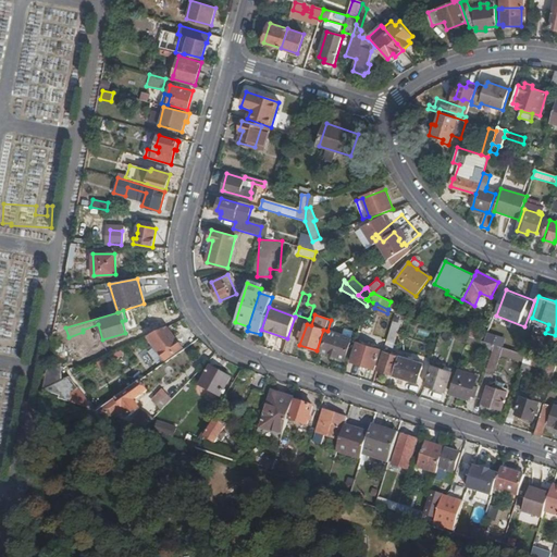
[(548,324),(532,318),(531,322),(547,329),(548,324)]
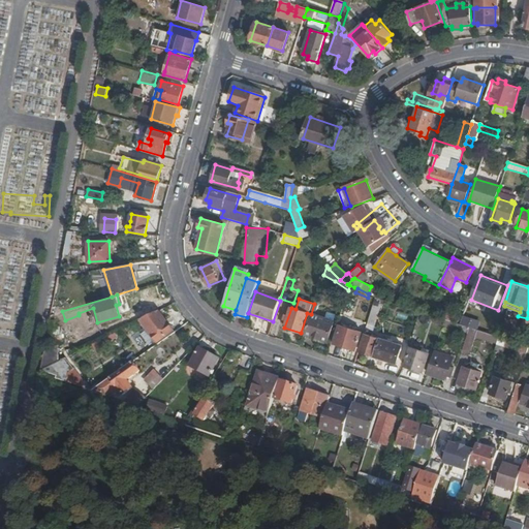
[(318,306),(314,304),(311,314),(312,314),(306,334),(328,341),(335,321),(316,315),(318,306)]
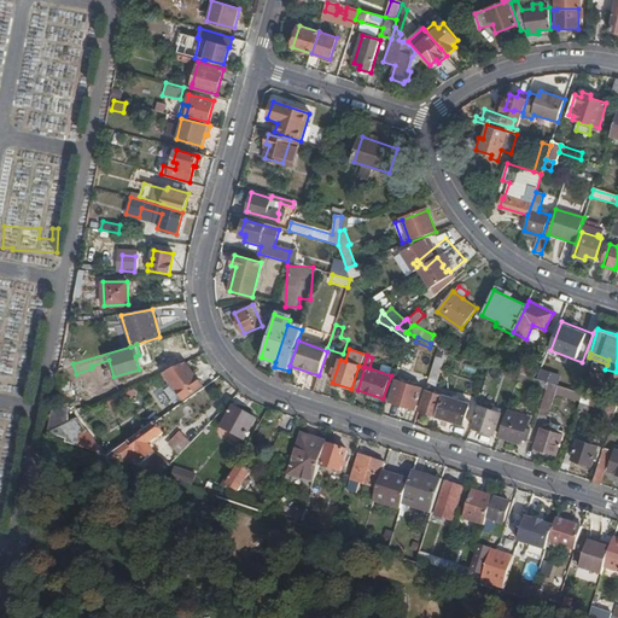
[(0,360),(0,379),(12,382),(15,362),(0,360)]
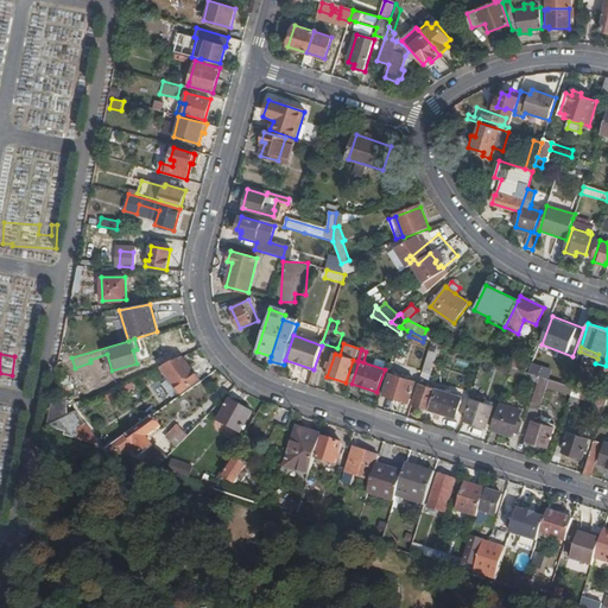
[(191,373),(181,359),(175,361),(162,368),(181,394),(198,381),(192,372),(191,373)]
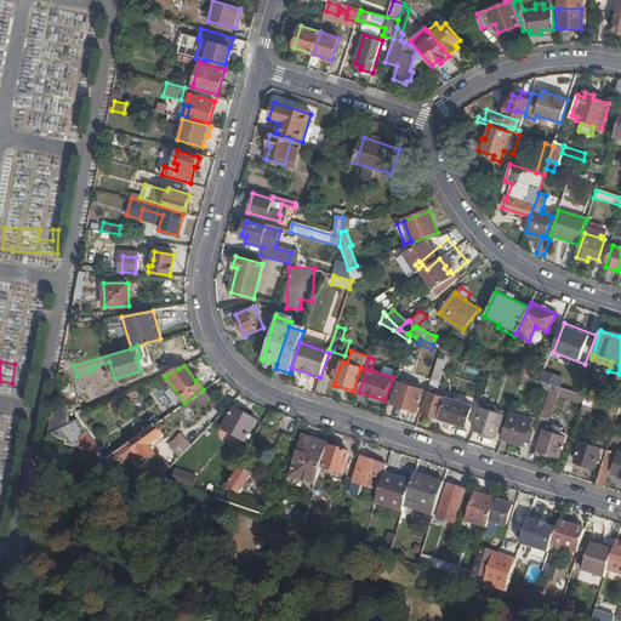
[(524,366),(523,375),(531,377),(536,379),(539,371),(524,366)]
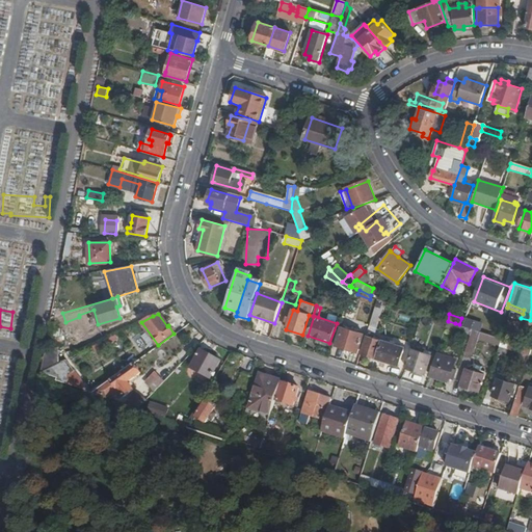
[(471,335),(473,328),(462,325),(459,324),(455,323),(448,321),(446,326),(471,335)]
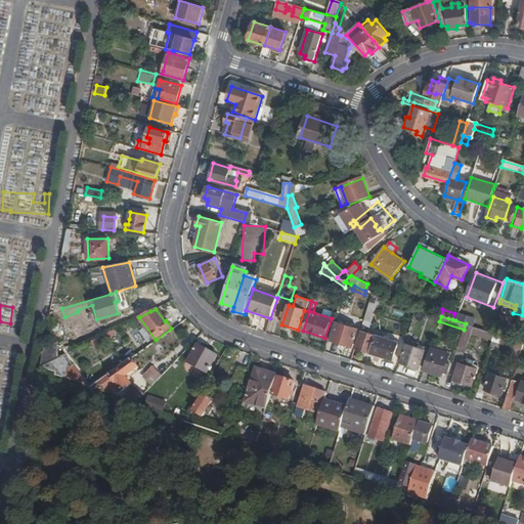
[(358,329),(337,322),(332,339),(353,346),(358,329)]
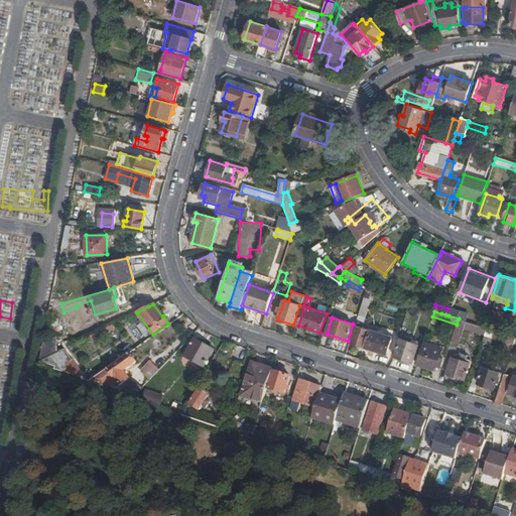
[(487,328),(482,327),(459,318),(457,325),(449,344),(458,346),(464,328),(485,335),(487,328)]
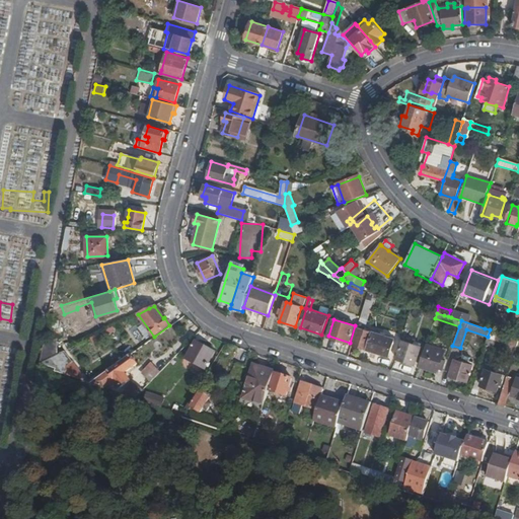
[(113,326),(95,336),(97,342),(105,338),(104,336),(115,330),(113,326)]
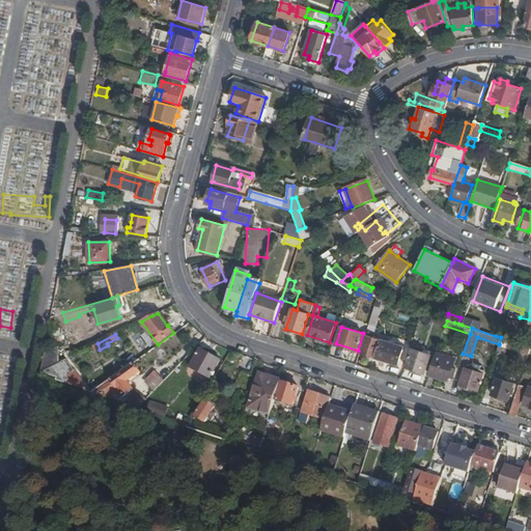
[(404,347),(367,335),(361,353),(399,364),(404,347)]
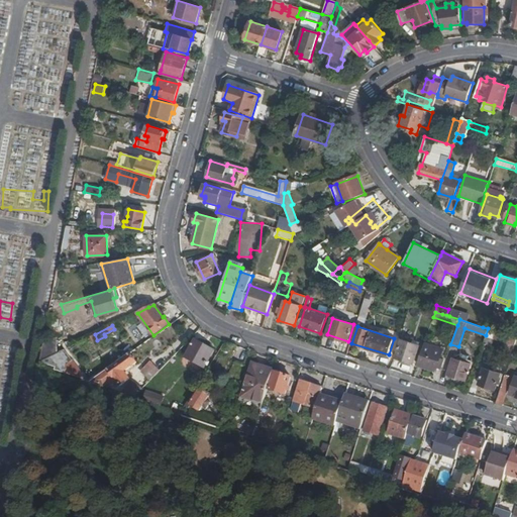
[(516,338),(508,335),(488,328),(486,335),(484,342),(492,345),(494,336),(515,343),(516,338)]
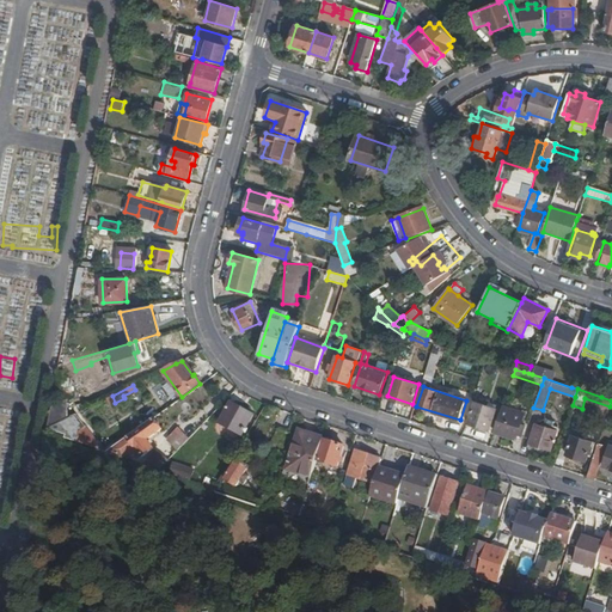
[(66,399),(51,402),(47,428),(67,418),(66,399)]
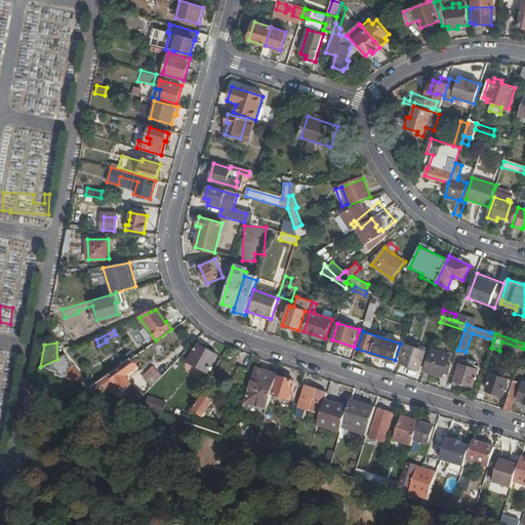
[(426,351),(407,345),(402,363),(404,364),(403,366),(409,368),(410,366),(420,368),(426,351)]
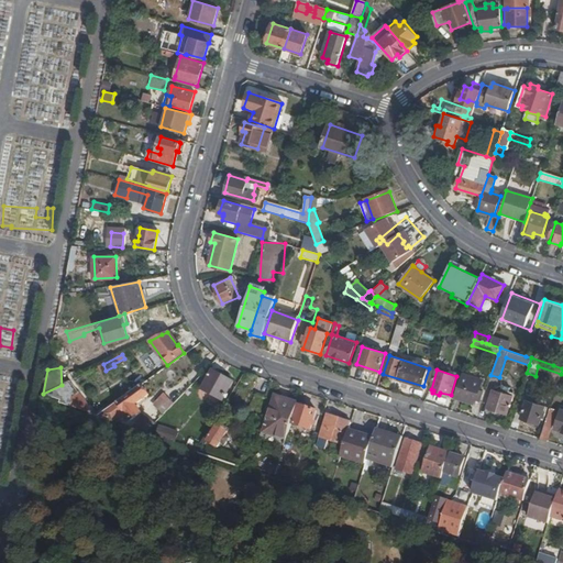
[(463,371),(462,374),(483,381),(484,377),(463,371)]
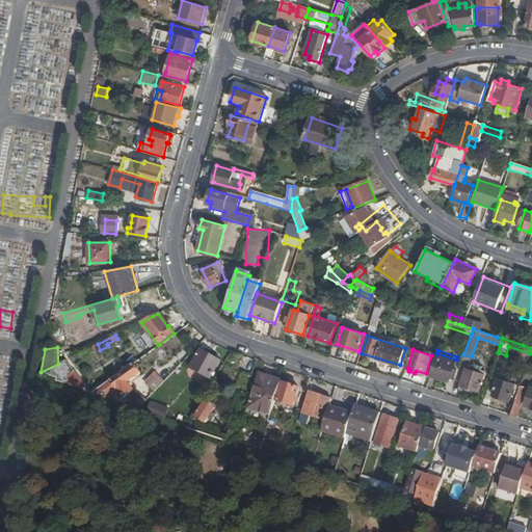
[(209,378),(219,362),(201,351),(191,368),(209,378)]
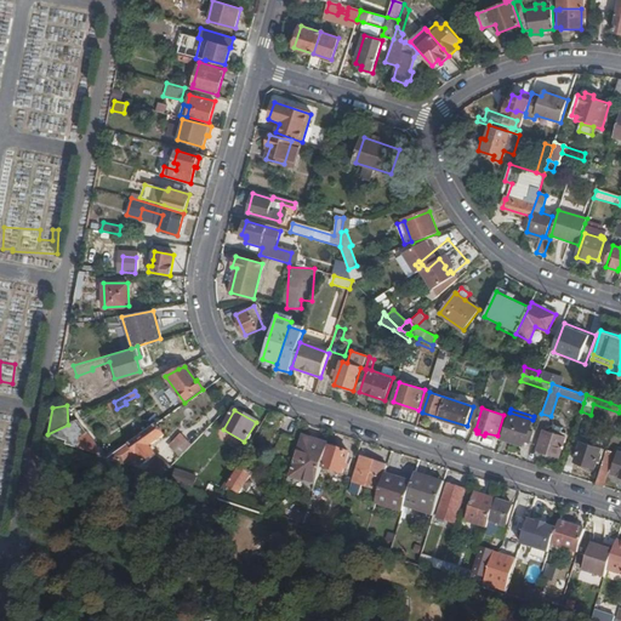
[(533,420),(510,412),(502,438),(524,445),(525,439),(530,440),(533,432),(529,431),(533,420)]
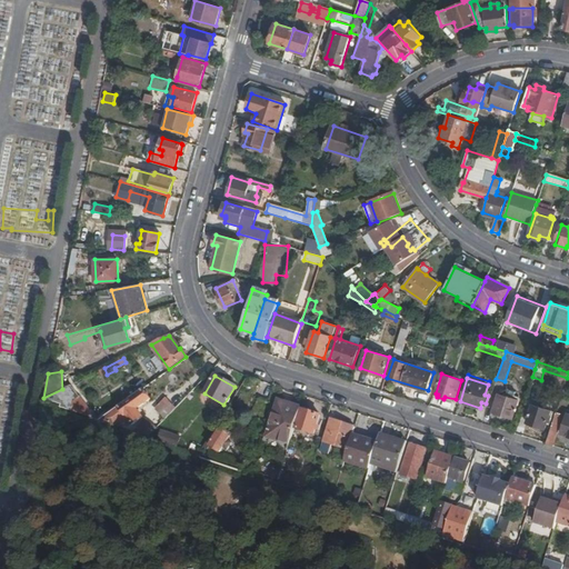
[(59,407),(89,417),(90,413),(69,385),(62,389),(43,398),(42,399),(60,405),(59,407)]
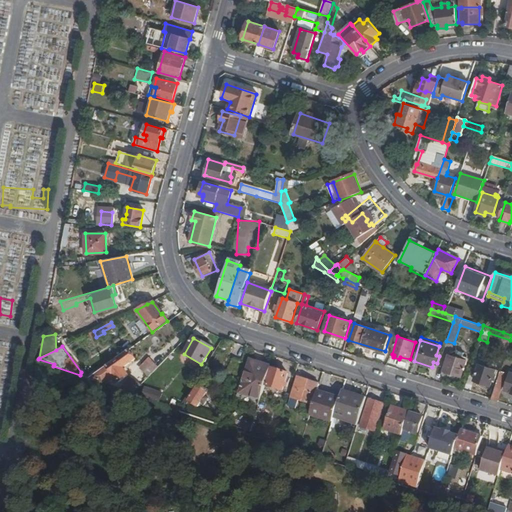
[(128,350),(89,378),(101,383),(109,377),(111,380),(115,377),(118,382),(127,376),(122,369),(135,360),(128,350)]
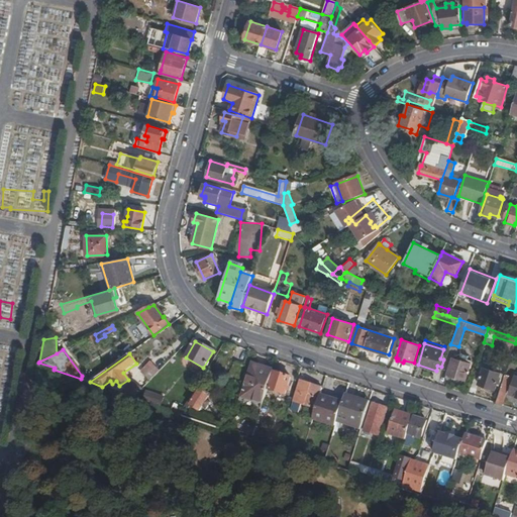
[(468,359),(469,356),(461,354),(458,360),(452,358),(447,374),(466,380),(472,360),(468,359)]
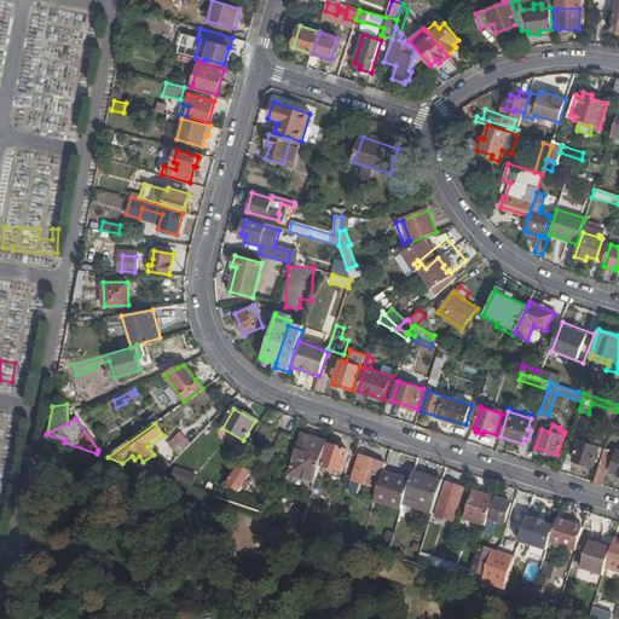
[(179,456),(191,444),(179,433),(168,445),(179,456)]
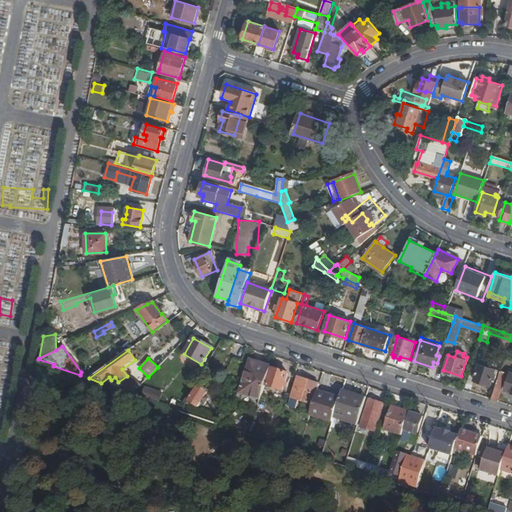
[(233,380),(241,363),(233,360),(225,376),(233,380)]
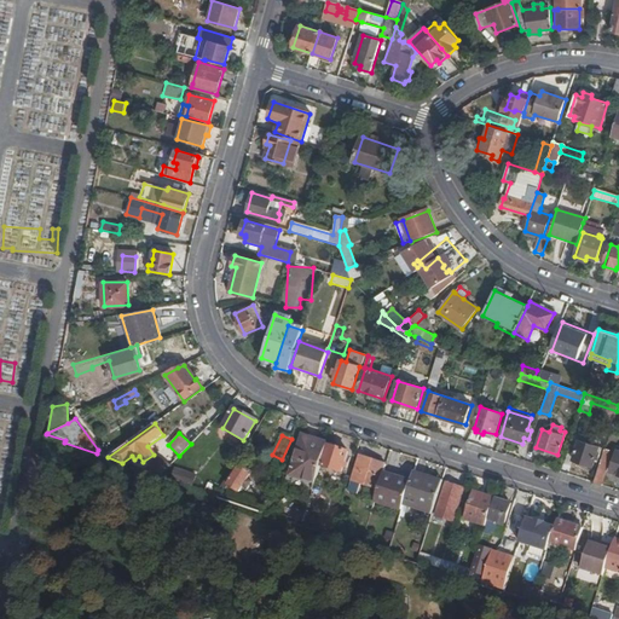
[(314,485),(328,445),(302,437),(289,476),(314,485)]
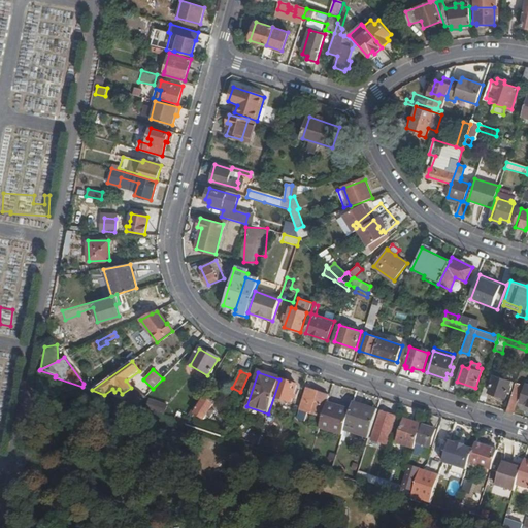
[(514,382),(494,375),(489,392),(505,397),(509,386),(513,386),(514,382)]
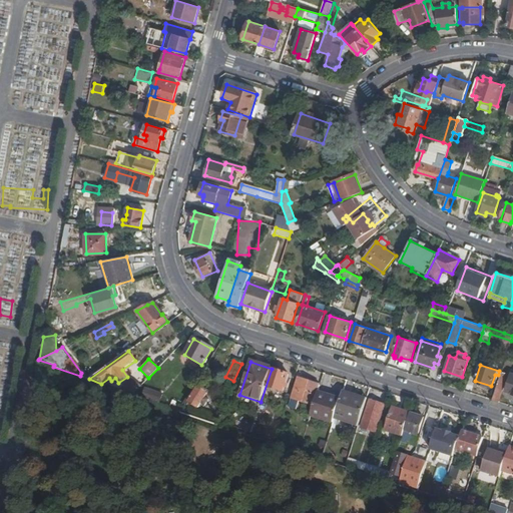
[(283,392),(289,375),(273,370),(268,387),(283,392)]
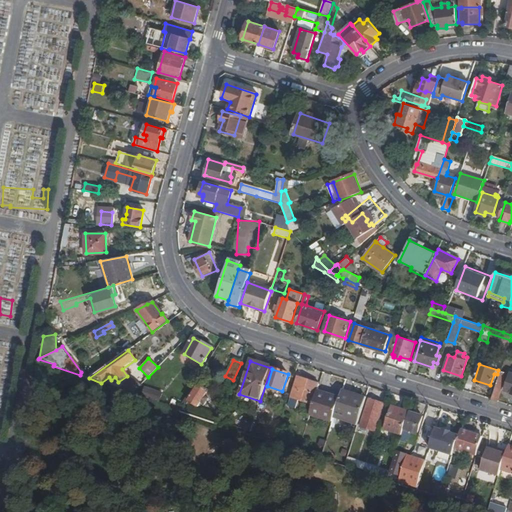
[(505,373),(500,371),(491,399),(497,401),(505,373)]
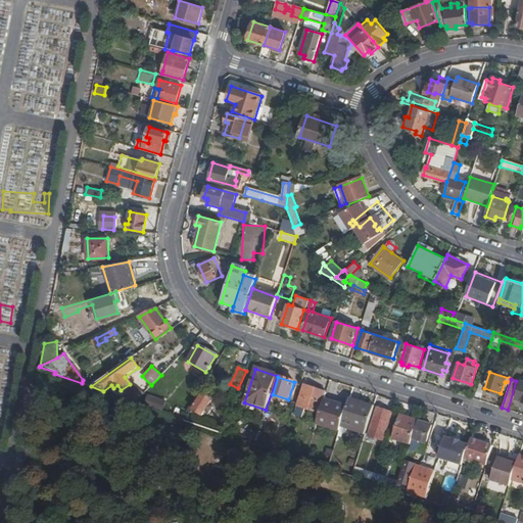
[(123,396),(135,400),(142,393),(132,385),(123,396)]
